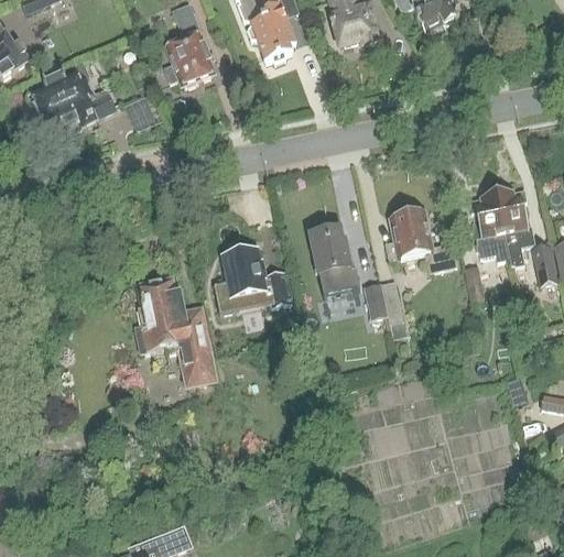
[(20,0),(25,11),(47,1),(46,0),(20,0)]
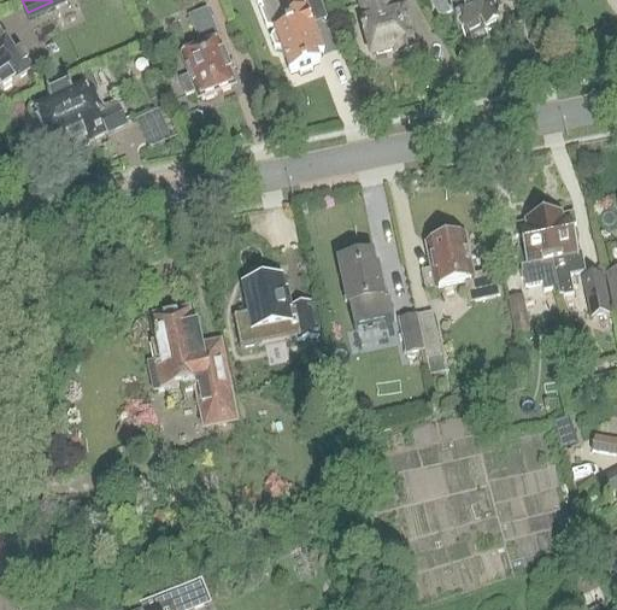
[(321,50),(301,0),(257,0),(258,1),(259,0),(262,5),(259,6),(266,24),(271,24),(272,25),(272,29),(266,34),(271,46),(280,47),(288,70),(294,68),(299,71),(310,68),(312,62),(318,59),(316,52),(321,50)]
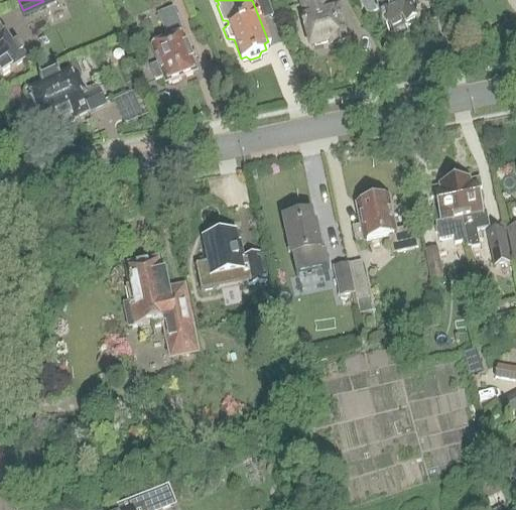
[(346,38),(337,4),(334,5),(332,0),(299,0),(303,14),(299,15),(303,29),(306,28),(310,43),(329,38),(330,42),(346,38)]
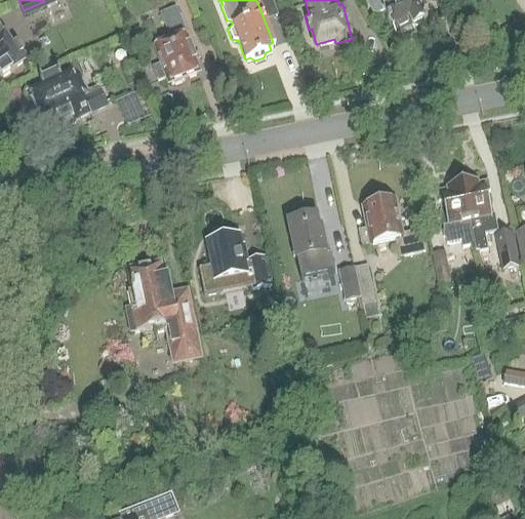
[(426,17),(418,4),(422,2),(421,0),(369,0),(374,10),(378,11),(384,9),(394,28),(411,20),(413,24),(426,17)]
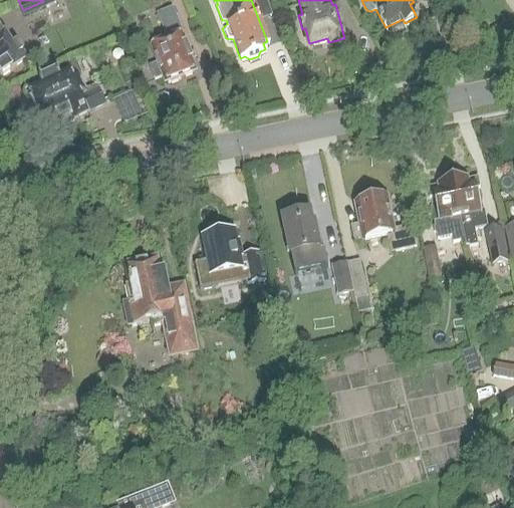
[(153,43),(159,58),(148,62),(154,76),(163,73),(166,79),(193,68),(189,57),(192,56),(172,5),(157,11),(167,37),(153,43)]
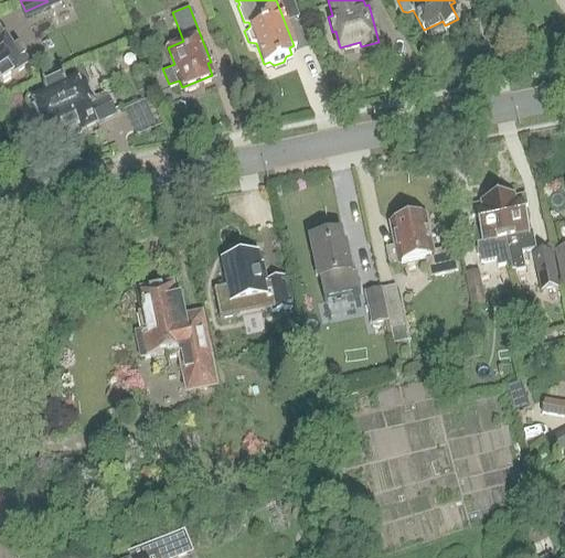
[(0,81),(13,73),(12,72),(28,61),(17,44),(12,46),(0,28),(0,81)]
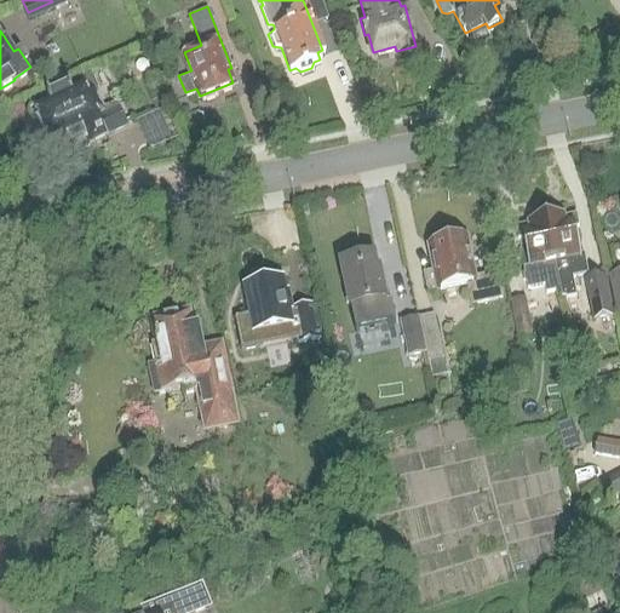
[(89,142),(110,132),(108,129),(126,120),(116,98),(104,103),(96,85),(98,84),(91,66),(79,72),(82,80),(72,85),(70,84),(68,86),(67,84),(45,92),(47,96),(28,104),(27,109),(33,125),(38,126),(41,125),(50,142),(56,144),(69,138),(72,144),(86,137),(89,142)]
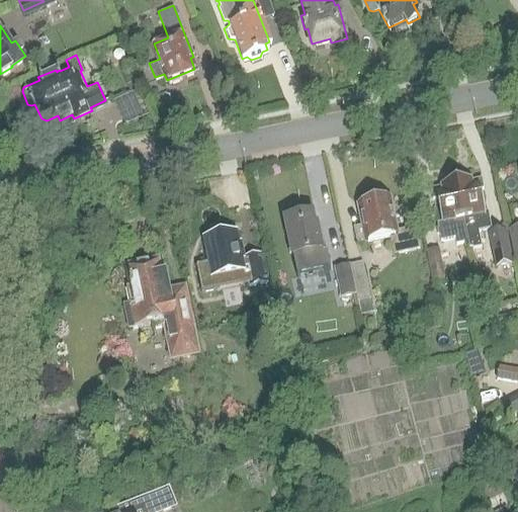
[(136,77),(126,81),(128,86),(138,82),(136,77)]
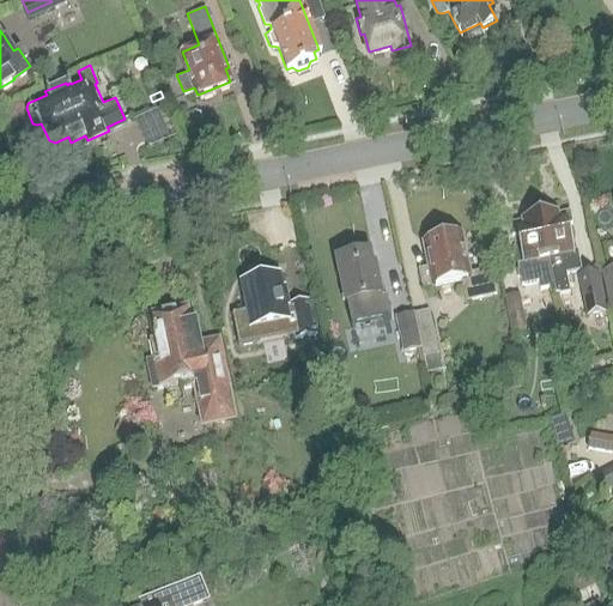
[(144,107),(145,123),(170,122),(170,105),(144,107)]
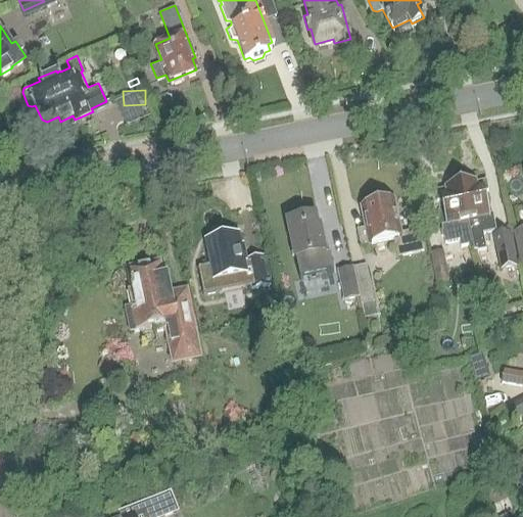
[(475,178),(461,181),(468,217),(474,246),(485,244),(482,230),(495,227),(491,210),(487,212),(483,188),(487,187),(485,177),(475,179),(475,178)]
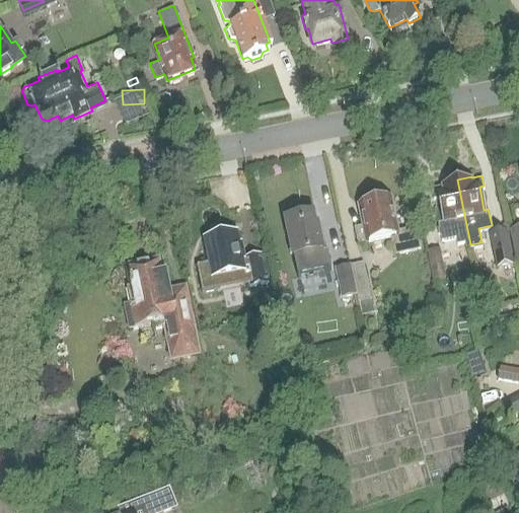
[(465,245),(470,244),(464,215),(457,179),(431,186),(433,196),(439,195),(444,219),(438,221),(442,238),(456,235),(457,241),(464,240),(465,245)]
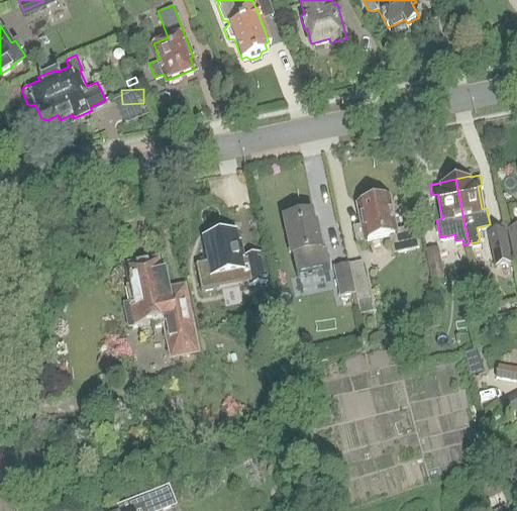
[(358,200),(363,221),(353,223),(356,235),(366,233),(367,236),(391,231),(395,249),(419,244),(415,223),(397,227),(393,205),(389,206),(386,194),(358,200)]
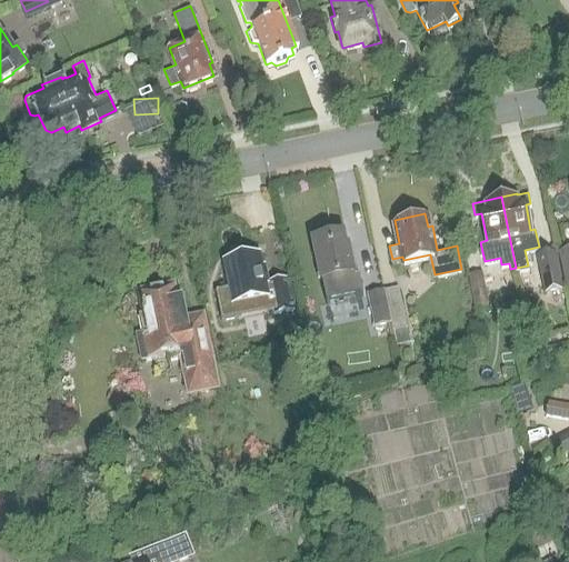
[(325,290),(326,299),(342,295),(362,291),(358,270),(352,271),(347,243),(345,243),(342,231),(311,238),(319,277),(321,277),(325,290)]
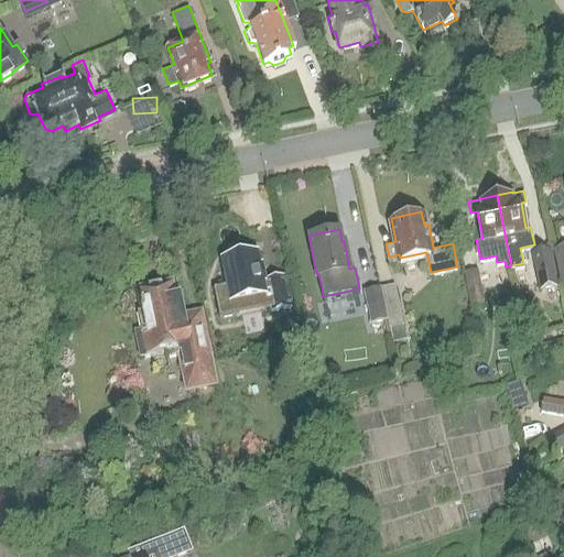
[(563,241),(554,243),(562,280),(563,280),(563,241)]
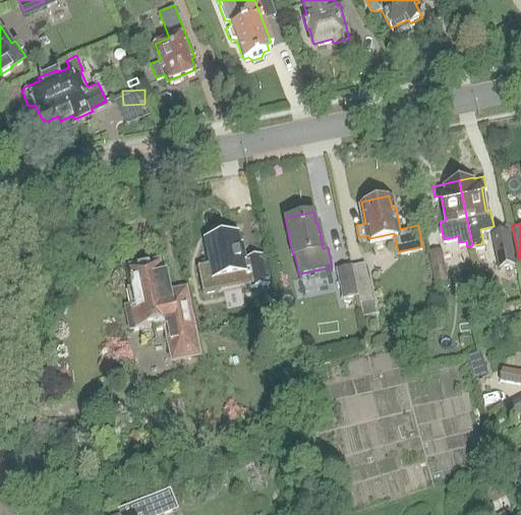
[(517,260),(510,225),(493,228),(499,263),(517,260)]
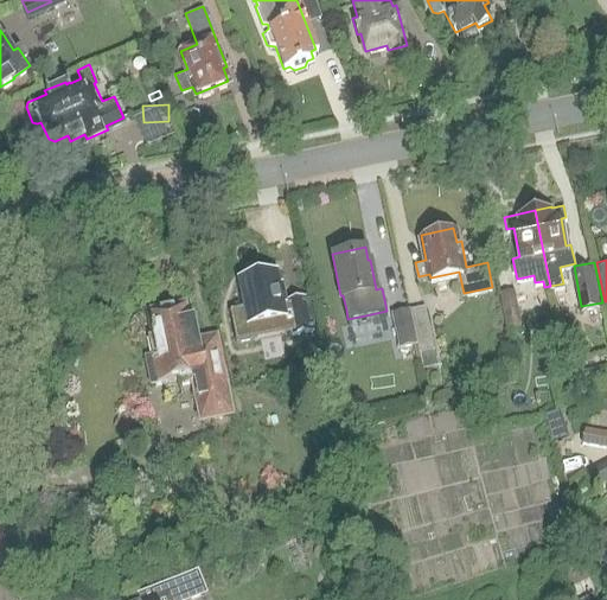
[(243,276),(240,276),(249,320),(296,311),(299,324),(313,320),(308,293),(283,298),(280,283),(278,283),(275,270),(262,273),(257,268),(246,270),(243,276)]
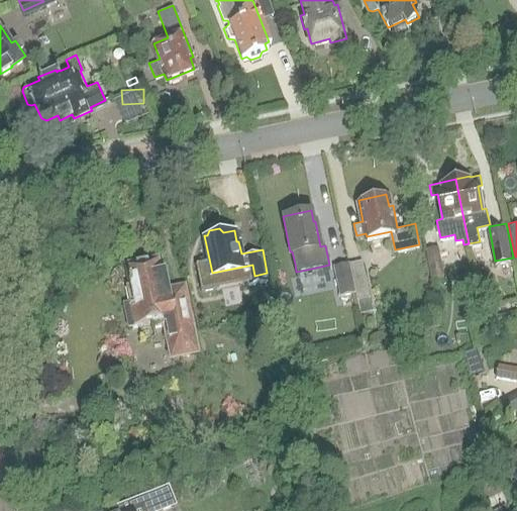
[(438,243),(425,245),(432,282),(445,280),(438,243)]
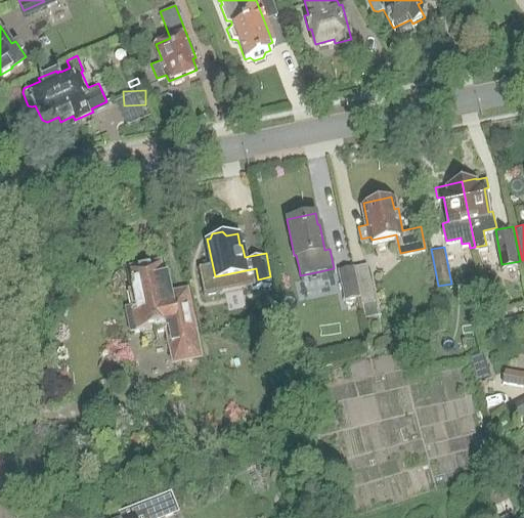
[(199,352),(192,322),(188,324),(182,290),(171,293),(167,273),(162,274),(159,260),(128,266),(132,286),(127,287),(131,305),(125,306),(130,327),(153,322),(154,328),(168,325),(174,357),(199,352)]
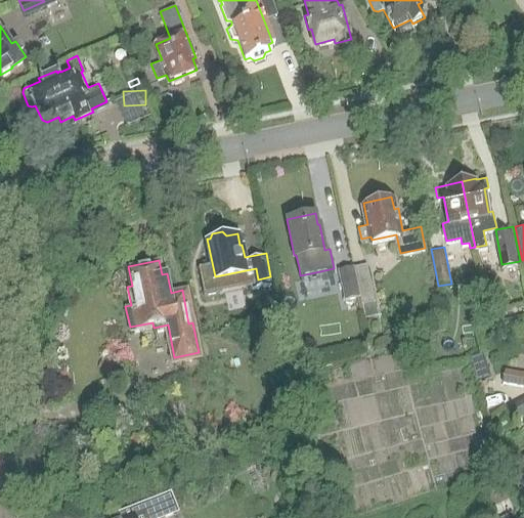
[(368,260),(355,262),(361,292),(363,300),(376,297),(368,260)]
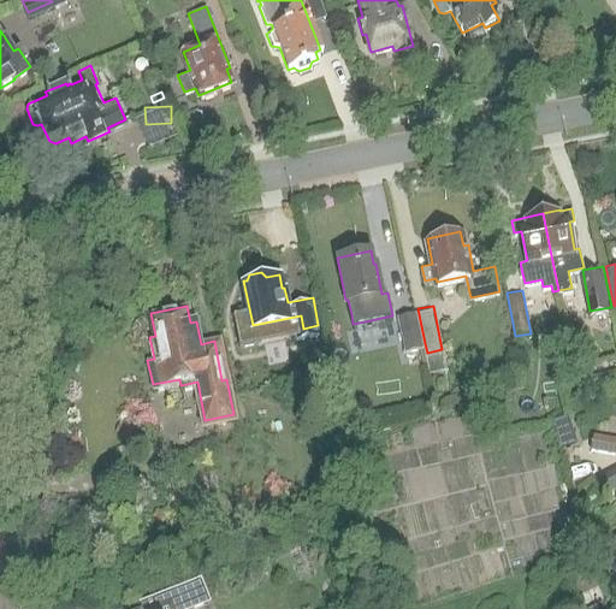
[(406,348),(425,343),(418,308),(418,307),(398,312),(406,348)]
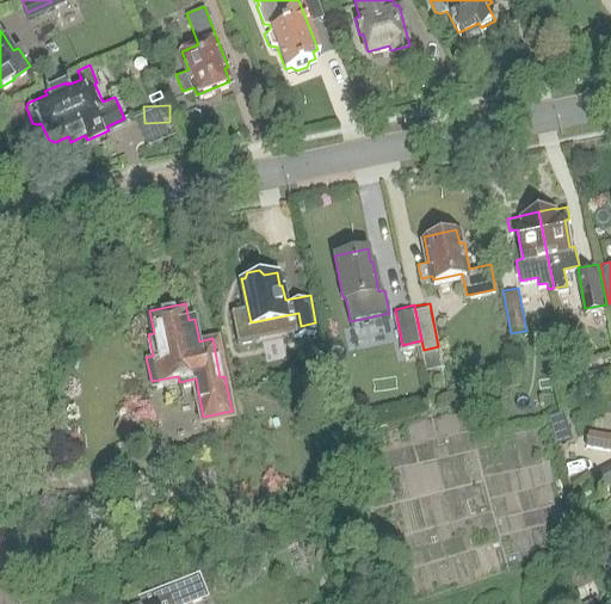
[(438,346),(424,350),(426,363),(442,361),(438,346)]
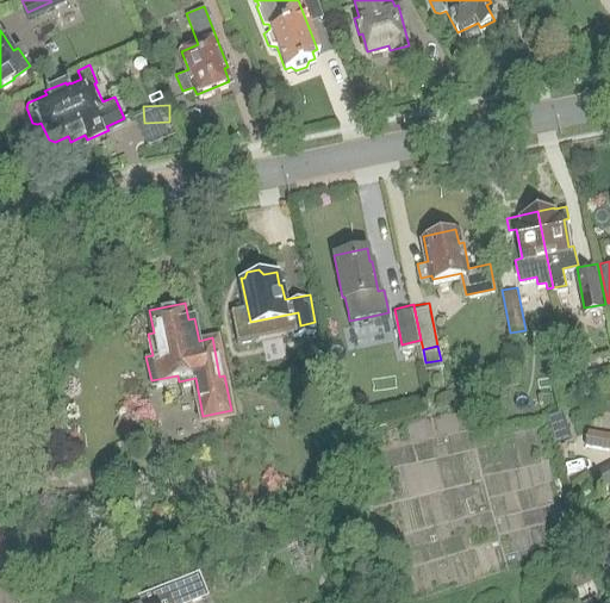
[(323,370),(321,356),(305,359),(307,372),(323,370)]
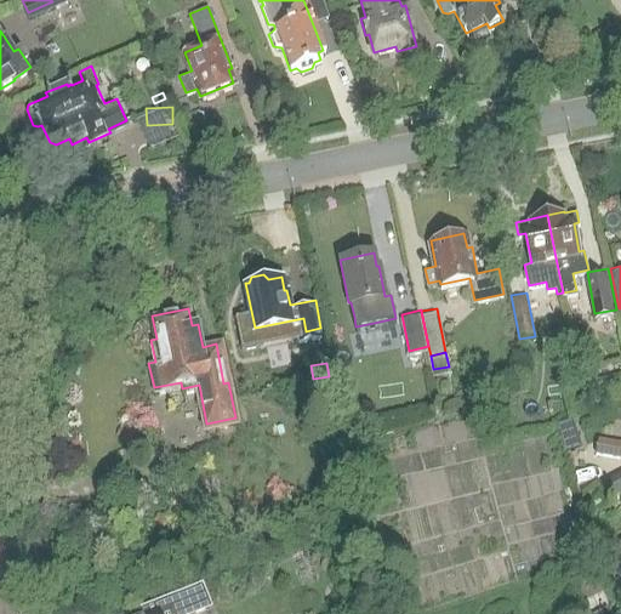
[(488,466),(477,418),(449,422),(451,433),(426,438),(429,459),(440,458),(439,452),(456,448),(461,472),(488,466)]
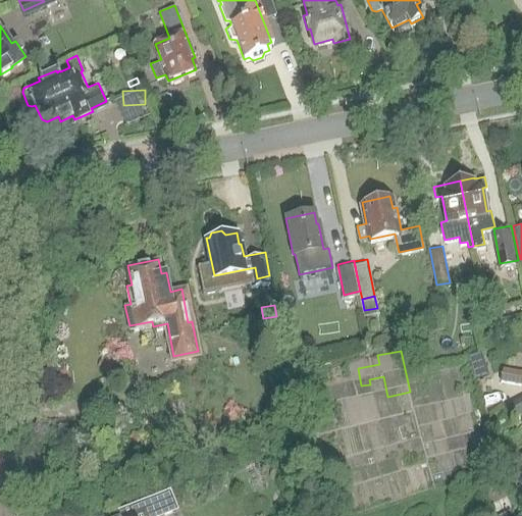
[(483,361),(472,365),(475,374),(486,370),(483,361)]
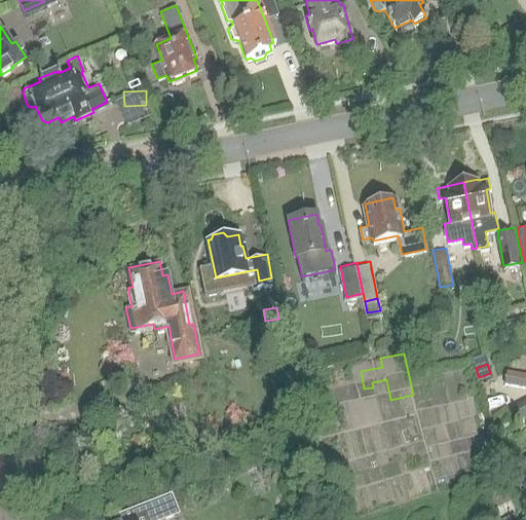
[(525,372),(505,368),(503,382),(524,385),(525,372)]
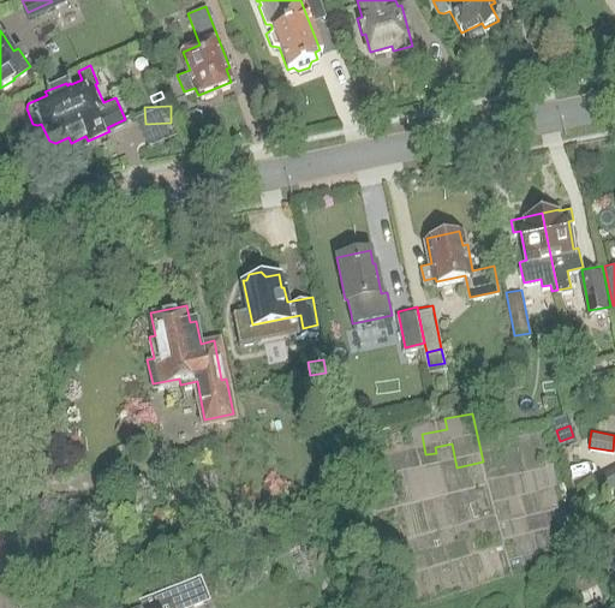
[(601,492),(614,483),(614,462),(591,476),(601,492)]
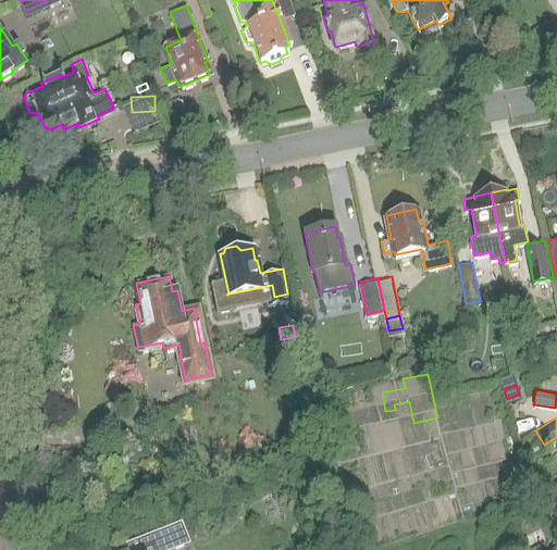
[(186,539),(180,520),(125,540),(128,547),(120,549),(143,549),(141,546),(166,536),(171,545),(186,539)]
